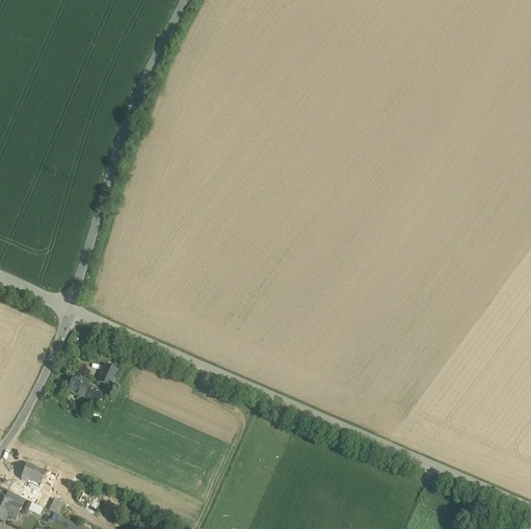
[(116,369),(105,364),(103,370),(113,374),(116,369)]
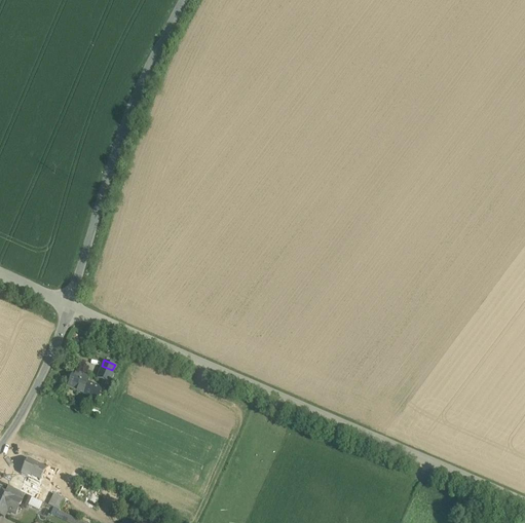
[(112,370),(102,366),(100,371),(110,375),(112,370)]
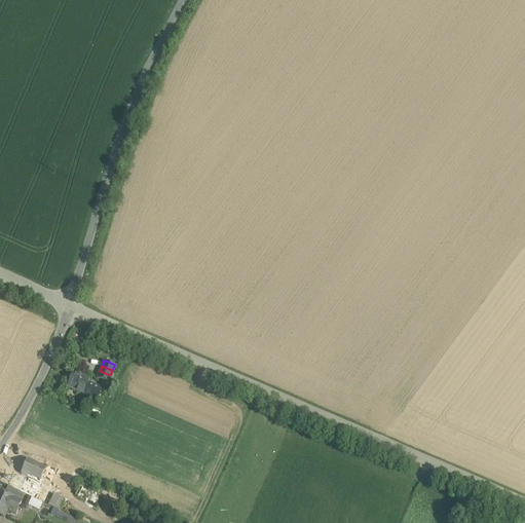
[(89,376),(73,369),(67,384),(98,398),(102,386),(87,380),(89,376)]
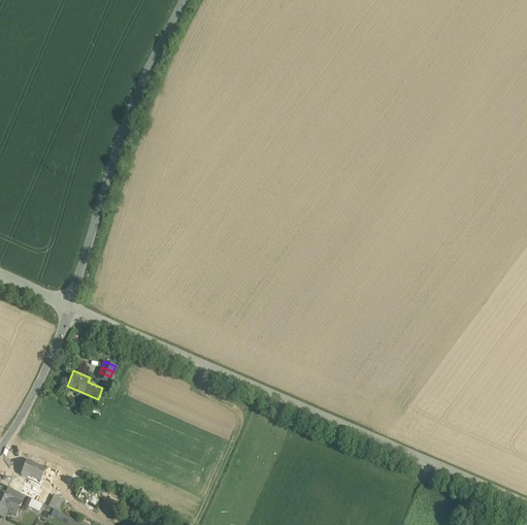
[(110,376),(100,372),(97,378),(108,382),(110,376)]
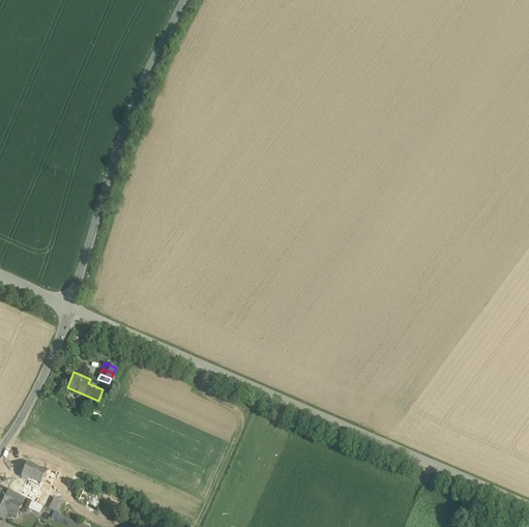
[(47,470),(28,460),(20,475),(39,486),(47,470)]
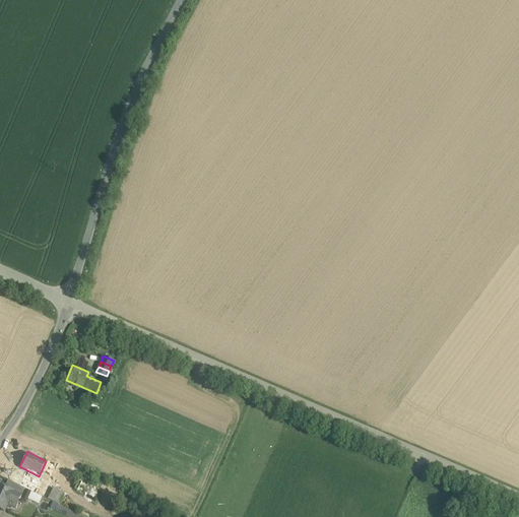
[(72,469),(57,461),(54,469),(68,476),(72,469)]
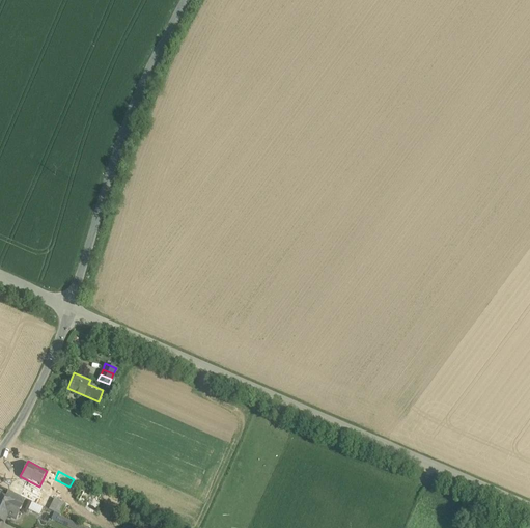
[(84,488),(81,485),(76,497),(82,501),(90,485),(86,483),(84,488)]
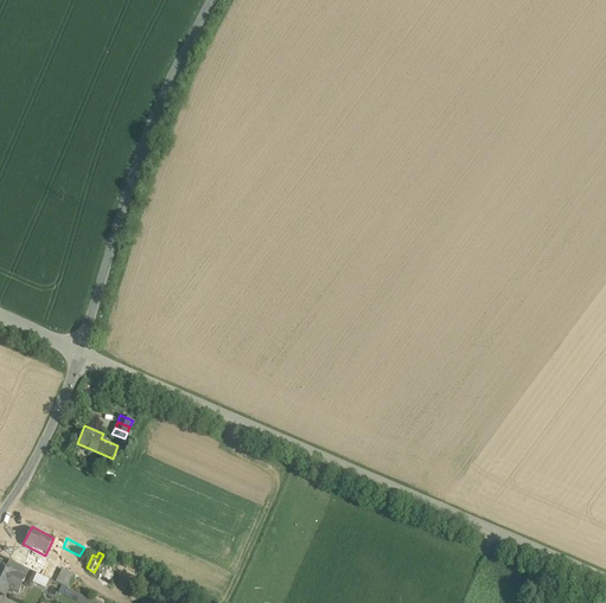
[(27,568),(8,558),(5,568),(14,571),(16,571),(24,576),(27,568)]
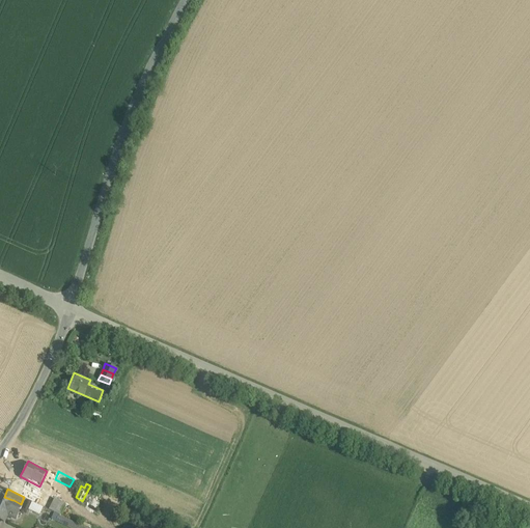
[(4,497),(0,495),(0,519),(3,521),(6,516),(8,515),(15,518),(21,504),(14,500),(12,500),(4,497)]
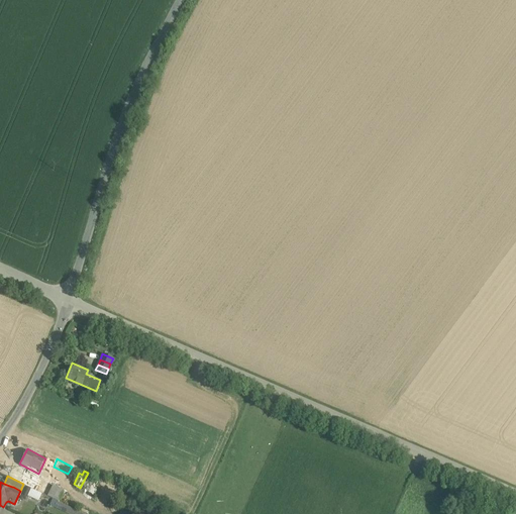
[(64,490),(53,484),(47,495),(58,500),(64,490)]
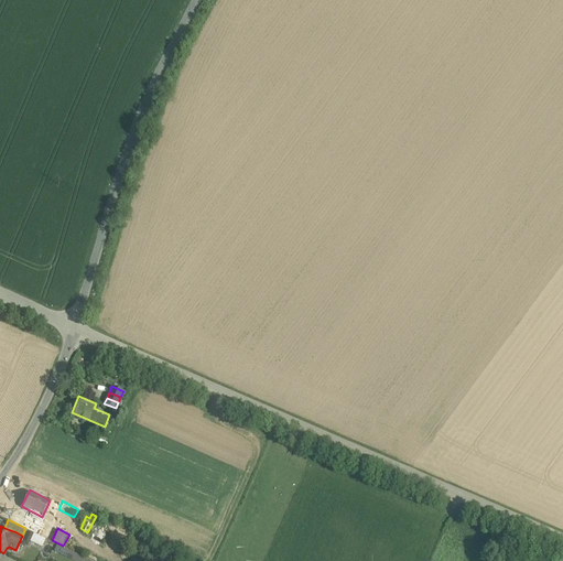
[(29,540),(41,545),(44,536),(32,531),(29,540)]
